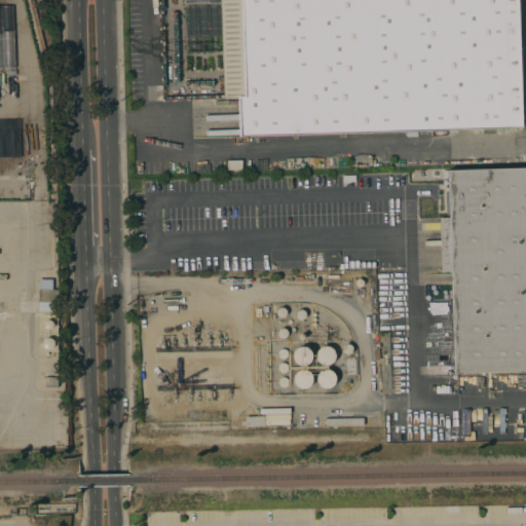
[(237,97),(223,97),(219,0),(519,0),(522,127),(238,136),(237,97)]
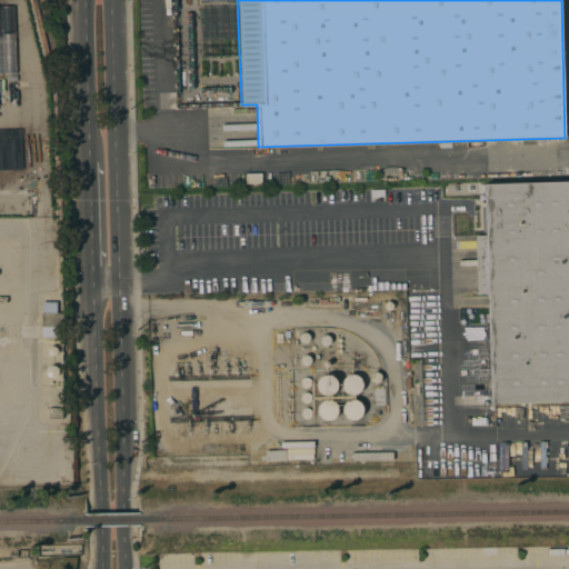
[(0,5),(15,5),(16,72),(0,72),(0,5)]
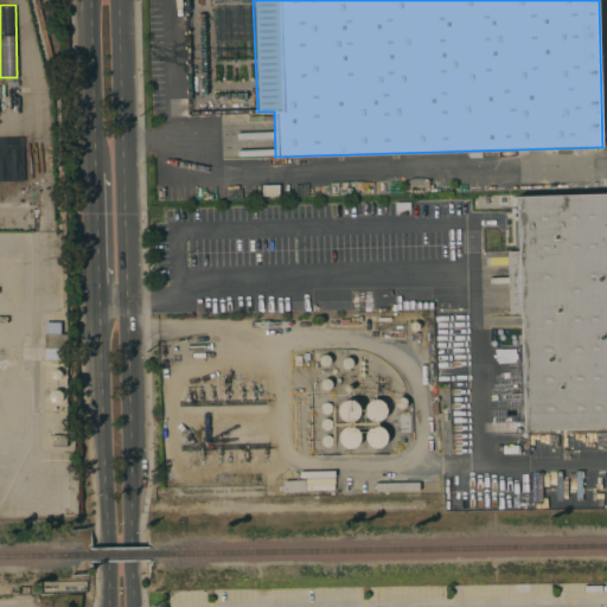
[(0,181),(23,181),(21,138),(0,136),(0,181)]
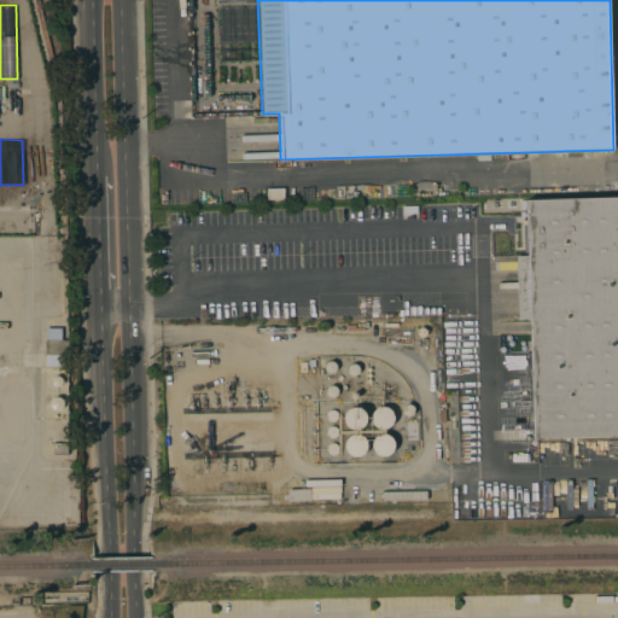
[(372,185),(372,197),(351,198),(351,186),(372,185)]
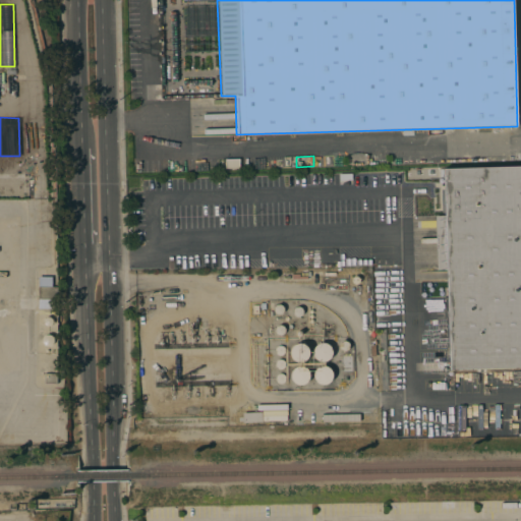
[(239,158),(239,168),(225,168),(225,159),(239,158)]
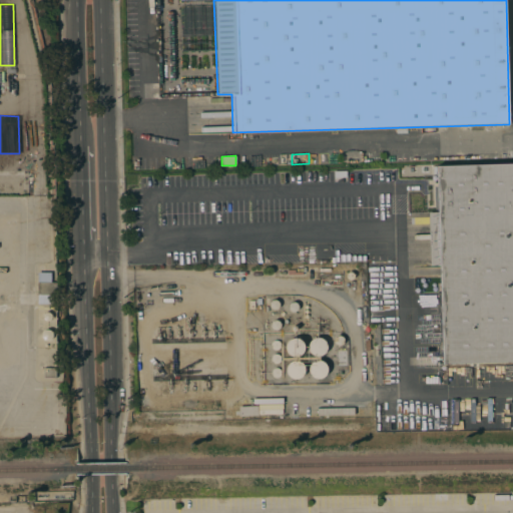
[(439,265),(430,266),(428,211),(438,211),(436,166),(512,163),(512,361),(443,364),(439,265)]
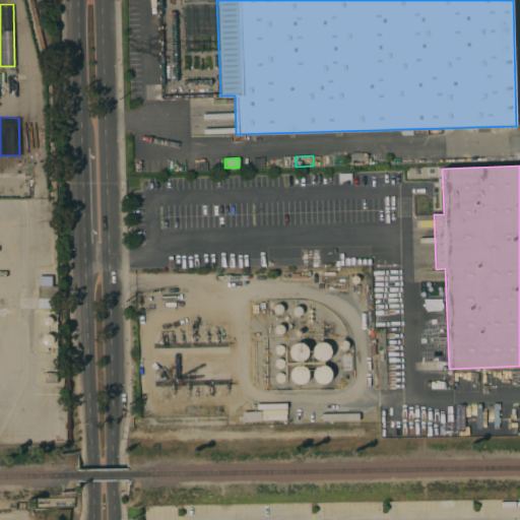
[(57,285),(57,298),(38,298),(38,285),(57,285)]
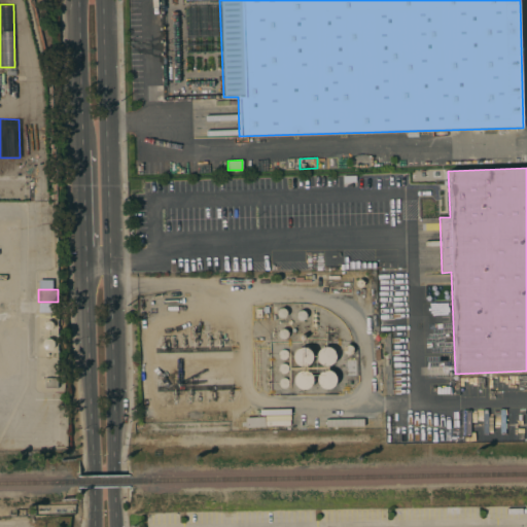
[(332,363),(330,364),(329,365),(327,365),(326,365),(324,365),(322,364),(321,364),(319,363),(318,362),(317,360),(317,359),(316,357),(316,355),(316,354),(317,352),(318,351),(318,349),(320,348),(321,347),(323,346),(324,346),(326,346),(327,346),(329,347),(331,347),(332,348),(334,349),(335,351),(336,352),(336,354),(336,356),(336,357),(336,359),(335,360),(334,362),(332,363)]
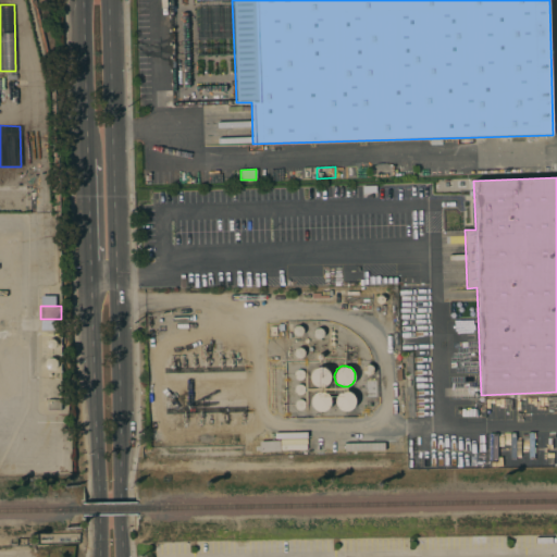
[(325,385),(324,386),(322,386),(321,387),(319,387),(318,386),(316,386),(314,385),(312,384),(311,383),(310,381),(310,380),(309,378),(309,375),(310,374),(310,372),(311,371),(312,369),(313,368),(316,368),(317,367),(319,367),(320,367),(322,367),(324,367),(325,368),(326,369),(327,370),(329,372),(330,373),(330,375),(330,378),(330,379),(329,381),(329,382),(327,384),(325,385)]
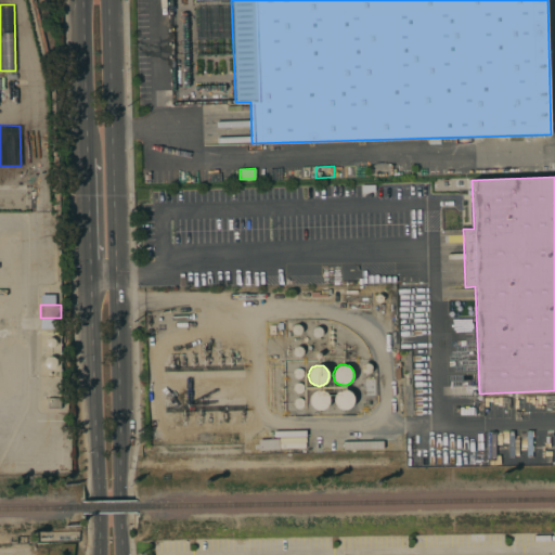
[(365,376),(374,376),(375,400),(365,400),(365,376)]
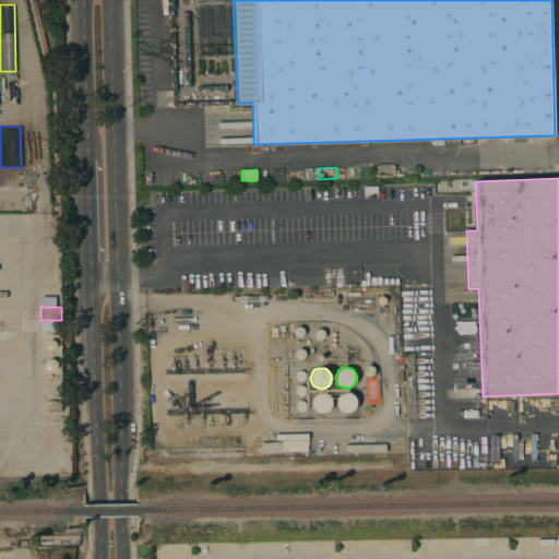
[(329,409),(328,411),(325,412),(324,413),(322,413),(320,413),(319,413),(317,412),(316,411),(313,409),(312,408),(312,406),(311,405),(311,403),(311,401),(311,400),(312,397),(313,396),(314,394),(316,393),(317,393),(319,392),(321,392),(322,392),(324,392),(325,393),(328,394),(329,395),(330,396),(331,397),(332,400),(332,402),(332,403),(331,405),(331,407),(330,408),(329,409)]
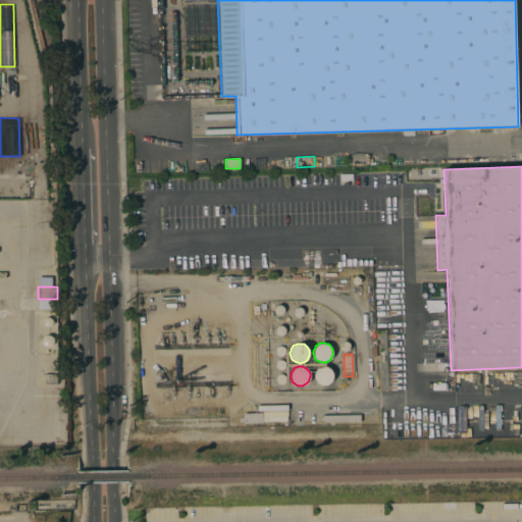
[(330,382),(329,383),(327,384),(326,384),(324,385),(323,385),(321,385),(319,384),(318,383),(317,382),(316,381),(315,380),(314,378),(314,377),(314,375),(314,373),(314,372),(315,370),(316,369),(317,368),(319,367),(320,366),(322,366),(323,366),(325,366),(327,366),(328,367),(329,368),(331,369),(331,371),(332,372),(332,374),(333,376),(332,377),(332,379),(331,380),(330,382)]
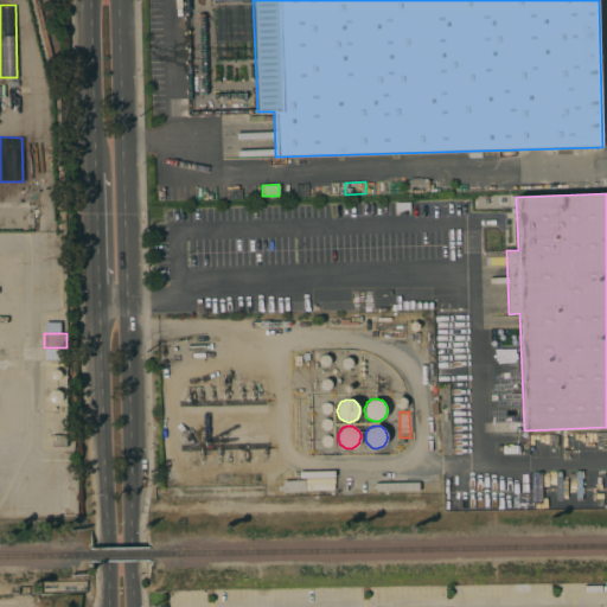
[(66,435),(66,447),(51,447),(51,435),(66,435)]
